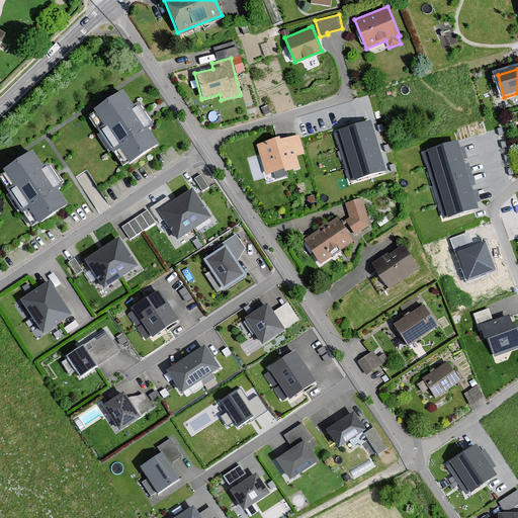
[(125,171),(159,149),(149,134),(155,130),(140,107),(134,112),(123,96),(90,118),(100,134),(97,136),(111,156),(114,154),(125,171)]
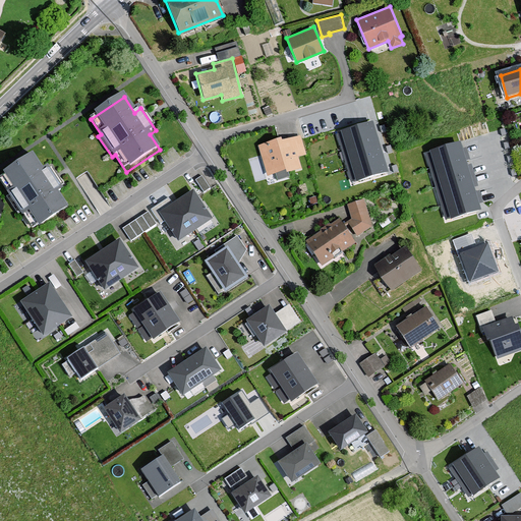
[(384,173),(370,127),(345,134),(359,180),(384,173)]
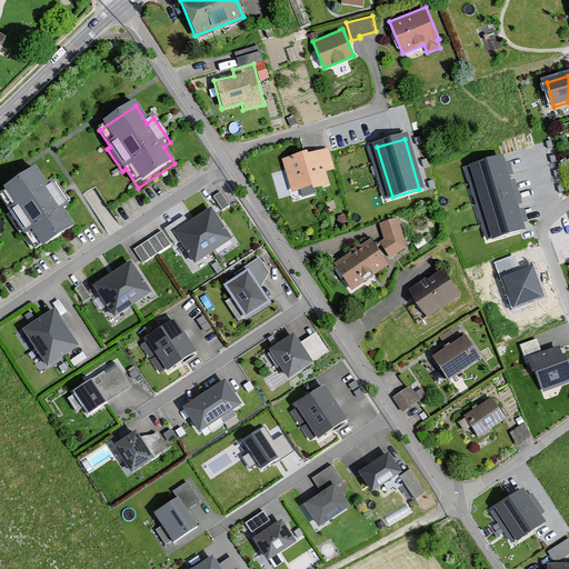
[(385,198),(390,196),(372,141),(367,142),(385,198)]
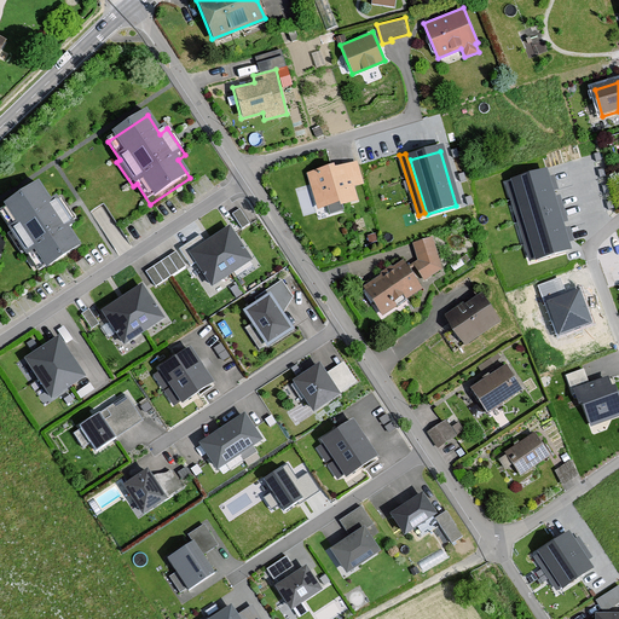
[(336,167),(307,175),(318,210),(341,204),(342,209),(359,204),(356,190),(364,186),(358,165),(336,171),(336,167)]
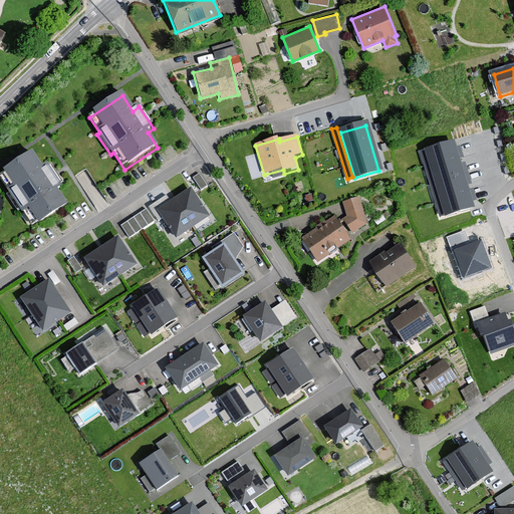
[(474,209),(454,144),(422,153),(442,218),(474,209)]
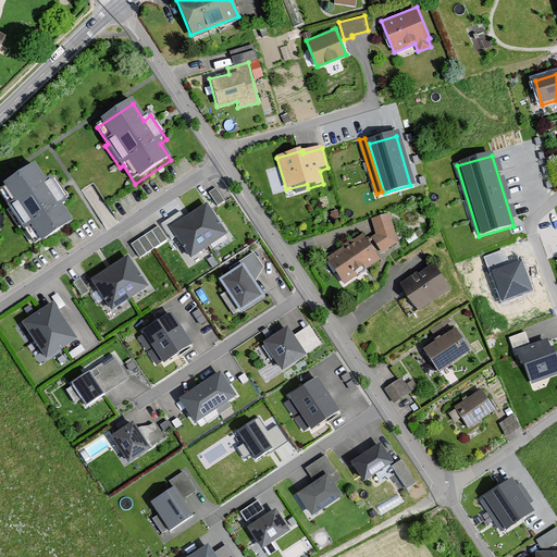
[(37,246),(73,222),(62,207),(69,202),(52,178),(46,183),(35,166),(0,189),(0,192),(10,207),(7,208),(22,231),(25,229),(37,246)]
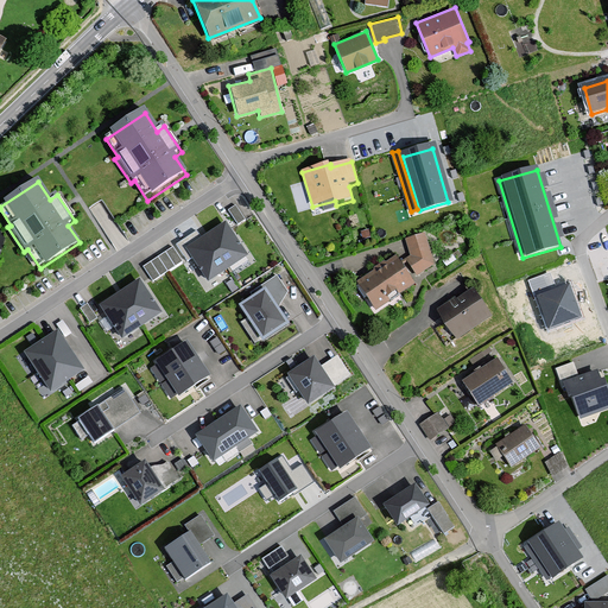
[(245,220),(235,204),(228,209),(238,225),(245,220)]
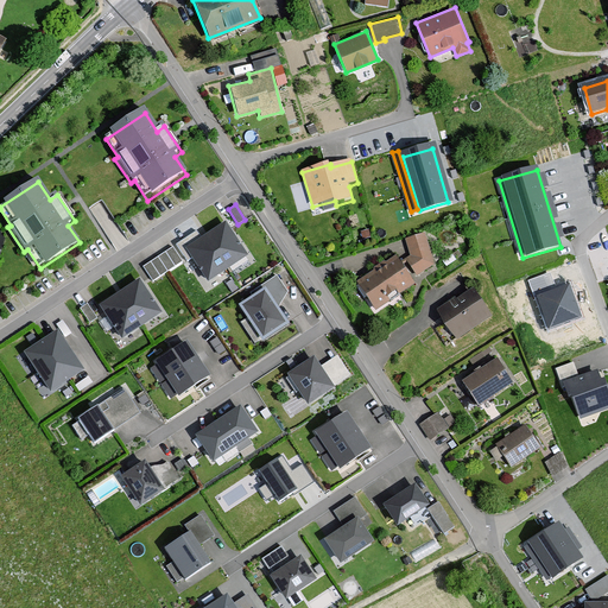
[(246,254),(225,221),(184,248),(207,282),(246,254)]
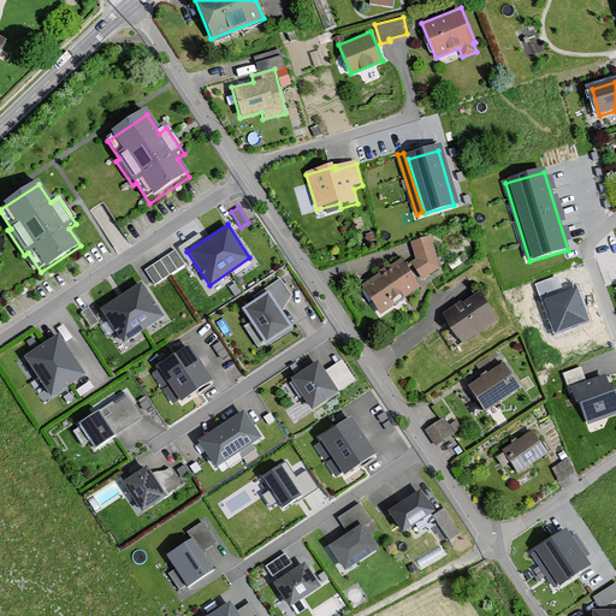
[(439,267),(430,235),(409,241),(415,259),(404,265),(416,282),(439,267)]
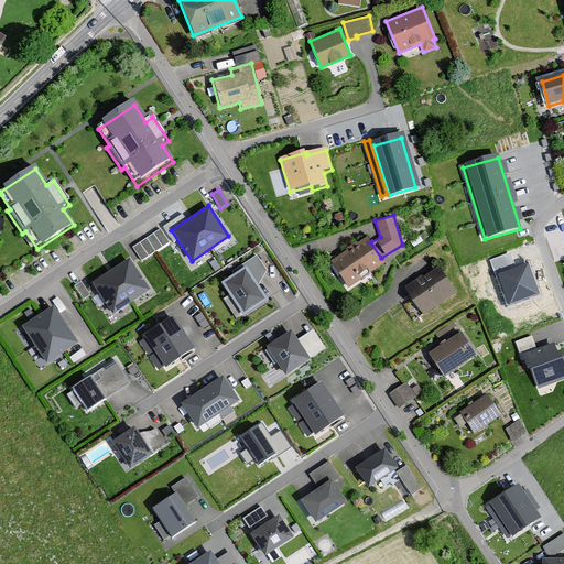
[(169,242),(160,229),(133,247),(141,260),(169,242)]
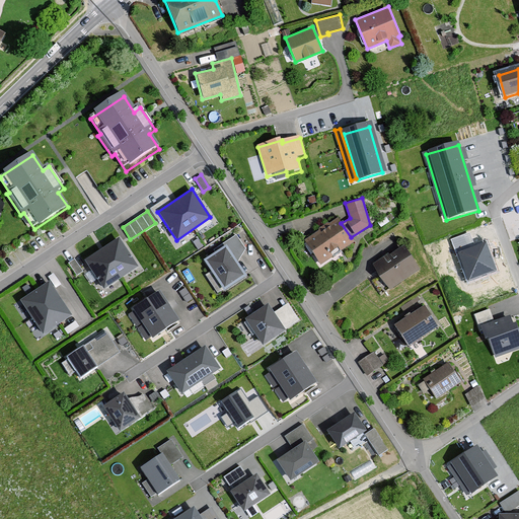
[(337,218),(303,240),(320,265),(354,242),(351,237),(341,223),(337,218)]
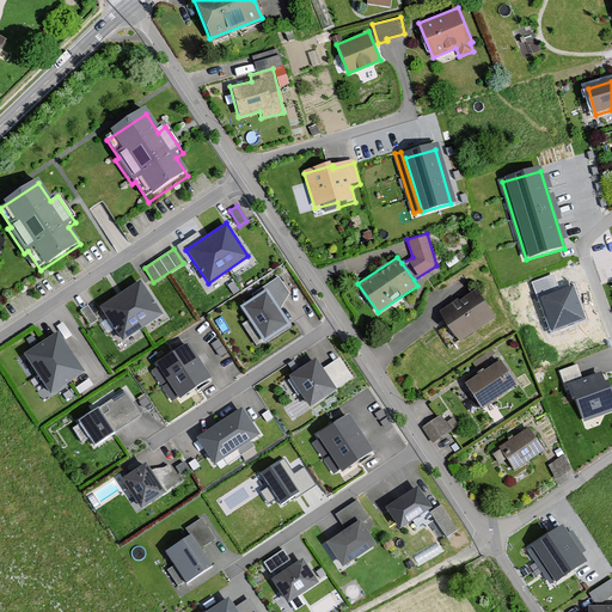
[(164,312),(141,279),(101,305),(123,338),(164,312)]
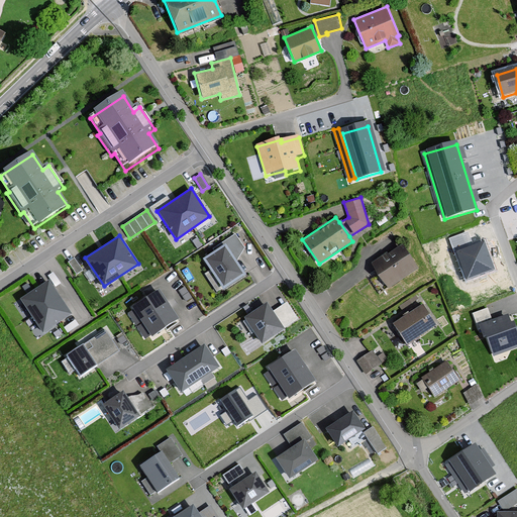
[(484,241),(456,251),(467,279),(494,269),(484,241)]
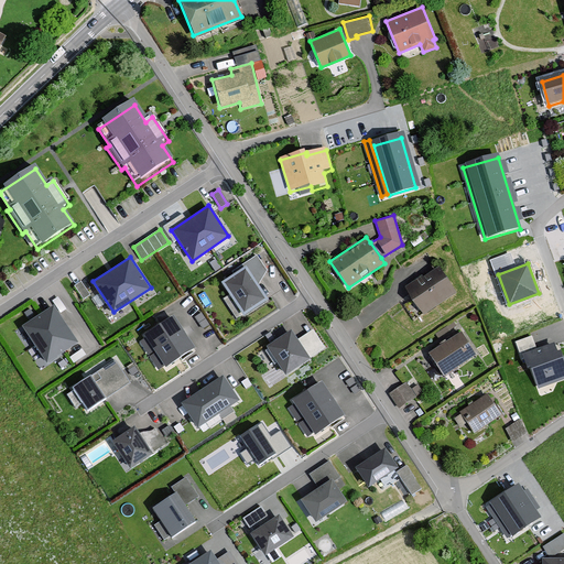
[(245,267),(221,282),(243,315),(267,300),(245,267)]
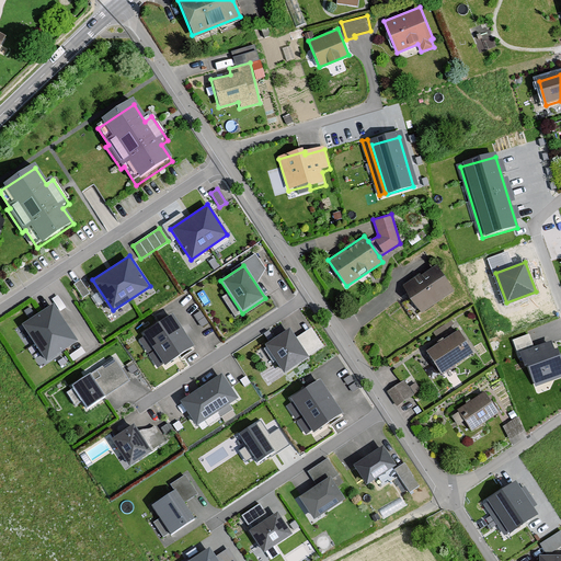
[(404,288),(422,315),(455,294),(438,267),(404,288)]
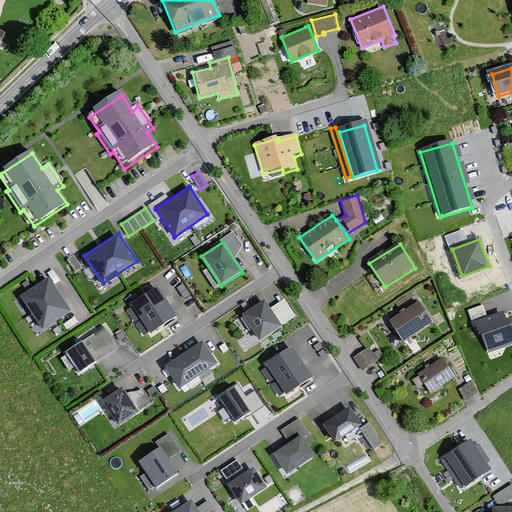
[(82,266),(74,254),(67,259),(76,271),(82,266)]
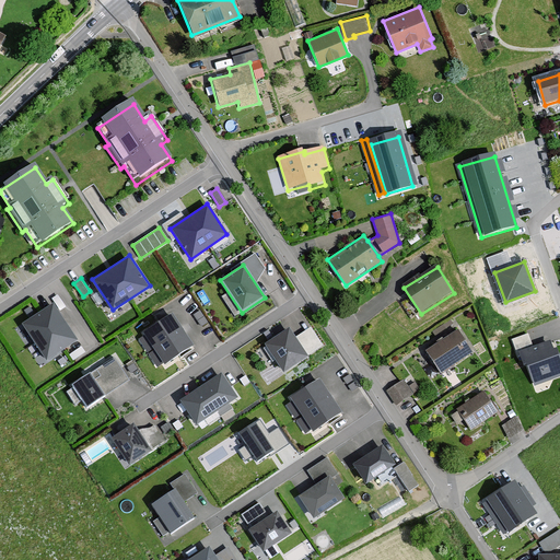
[(76,342),(53,308),(24,327),(47,361),(76,342)]
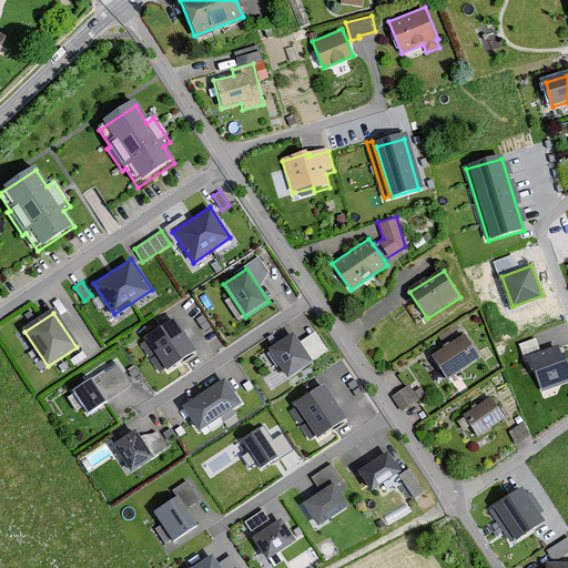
[(175,315),(145,334),(168,367),(196,348),(175,315)]
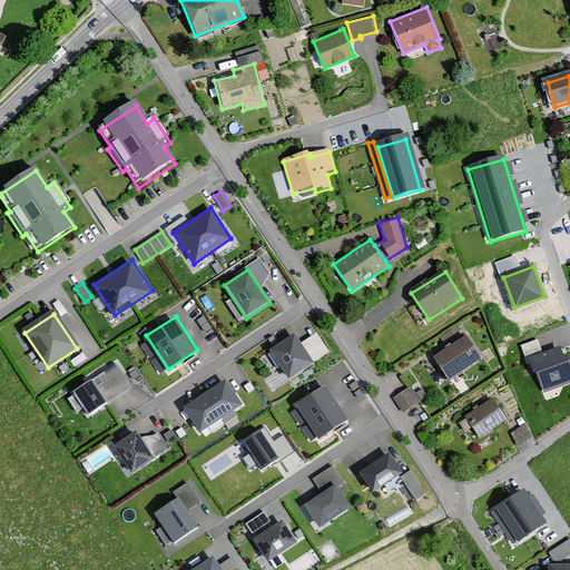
[(292,333),(267,350),(287,379),(312,362),(292,333)]
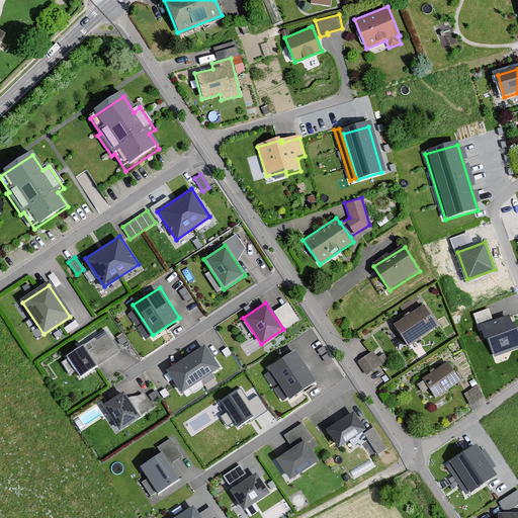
[(424,307),(396,326),(409,347),(438,328),(424,307)]
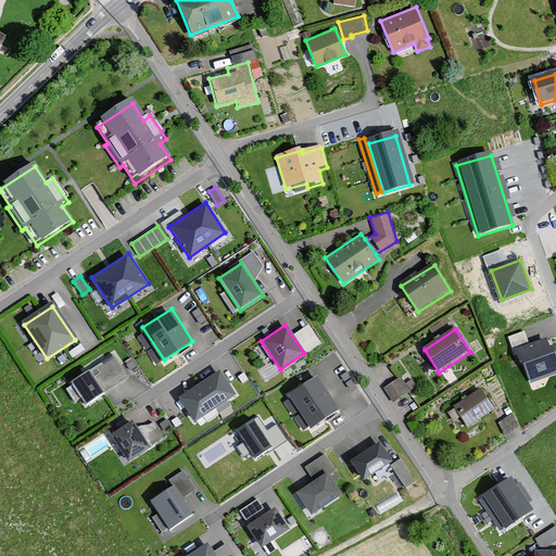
[(555,353),(550,337),(515,350),(519,363),(522,362),(530,383),(555,374),(555,353)]
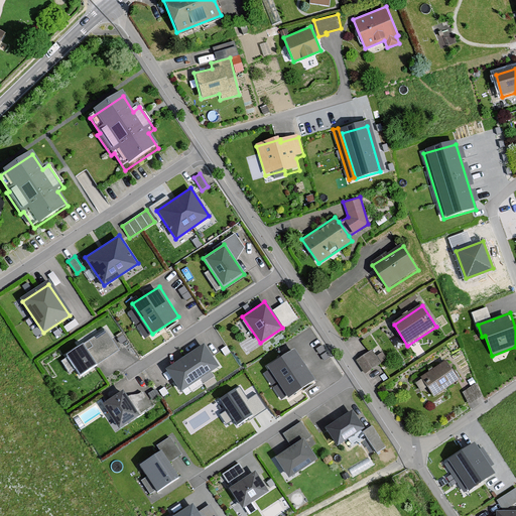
[(105,331),(68,354),(81,373),(118,350),(105,331)]
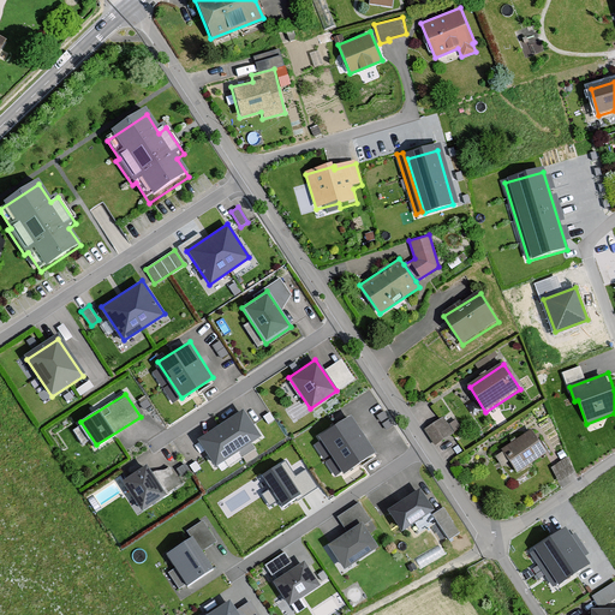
[(260,439),(243,415),(201,443),(216,467),(260,439)]
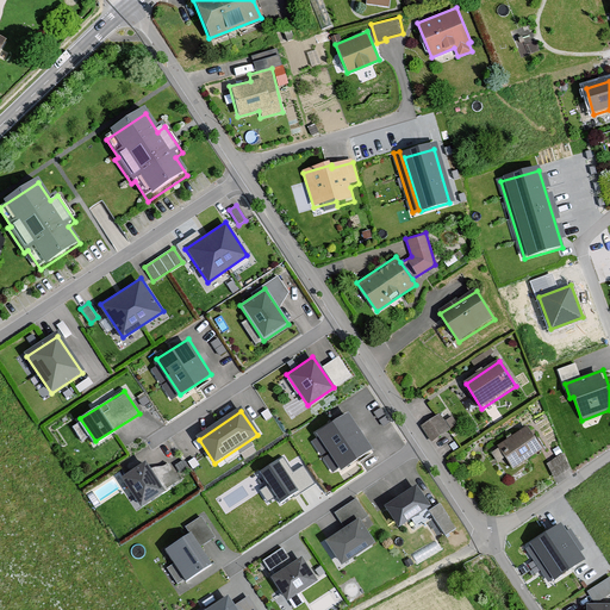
[(346,412),(315,434),(341,471),(371,450),(346,412)]
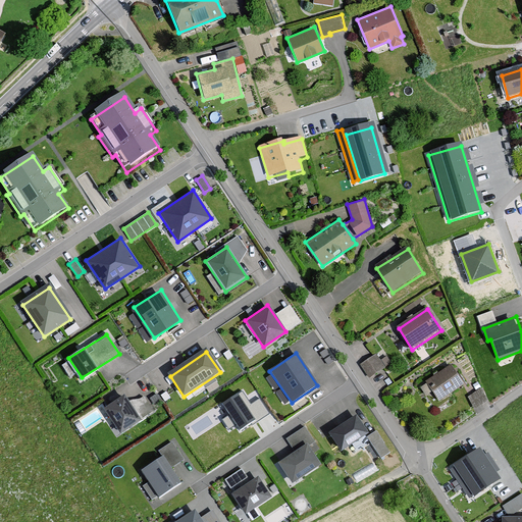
[(375,354),(360,364),(369,378),(384,368),(375,354)]
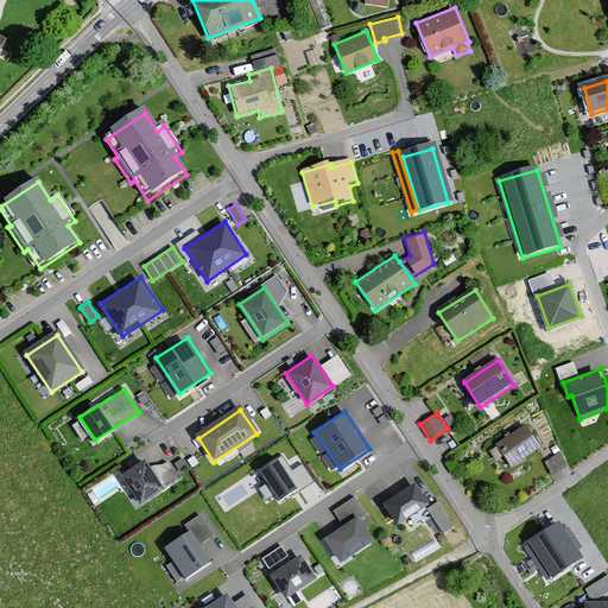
[(526,426),(496,447),(512,469),(542,449),(526,426)]
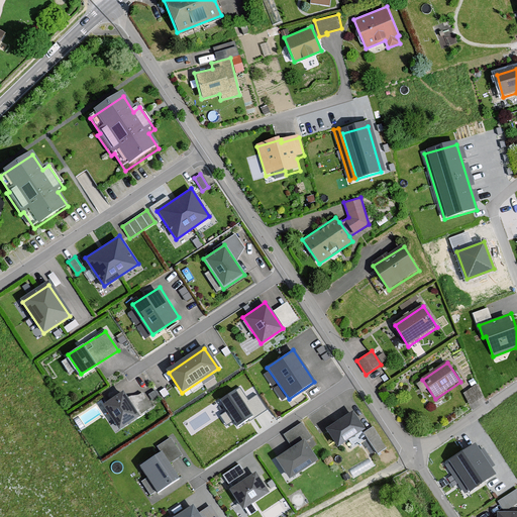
[(481,393),(476,384),(464,390),(469,399),(481,393)]
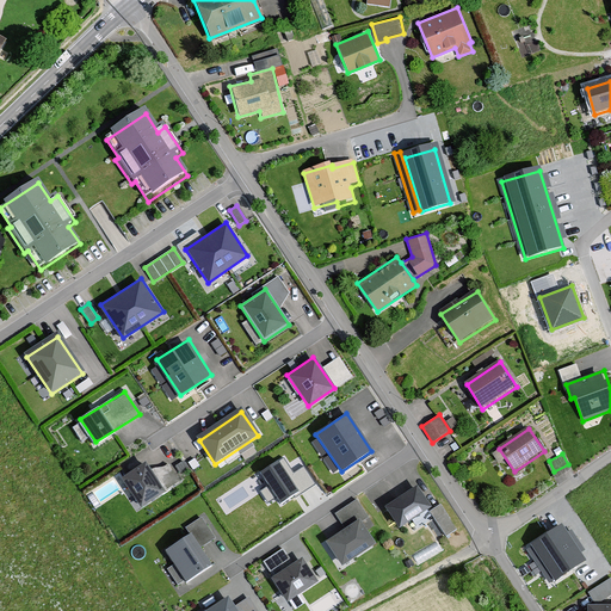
[(147,460),(123,476),(142,505),(166,489),(147,460)]
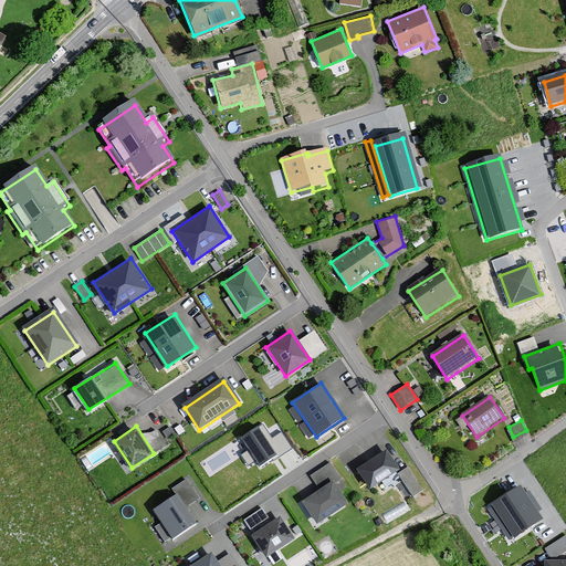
[(241,437),(260,468),(275,459),(255,428),(241,437)]
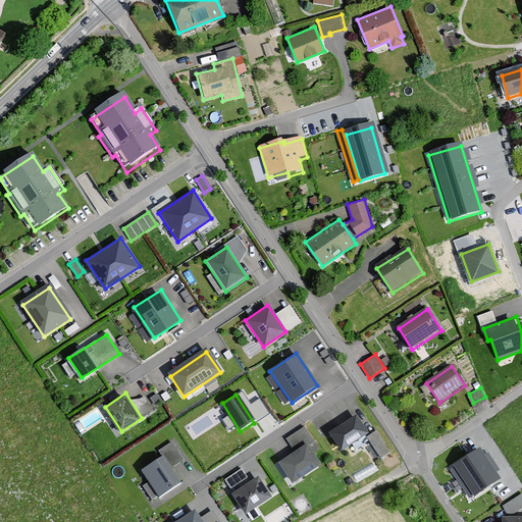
[(356,415),(328,433),(340,452),(368,433),(356,415)]
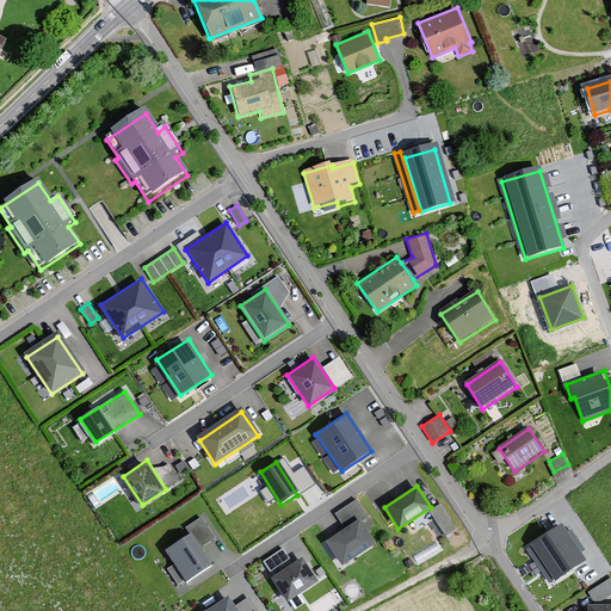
[(431,508),(448,532),(458,525),(442,500),(431,508)]
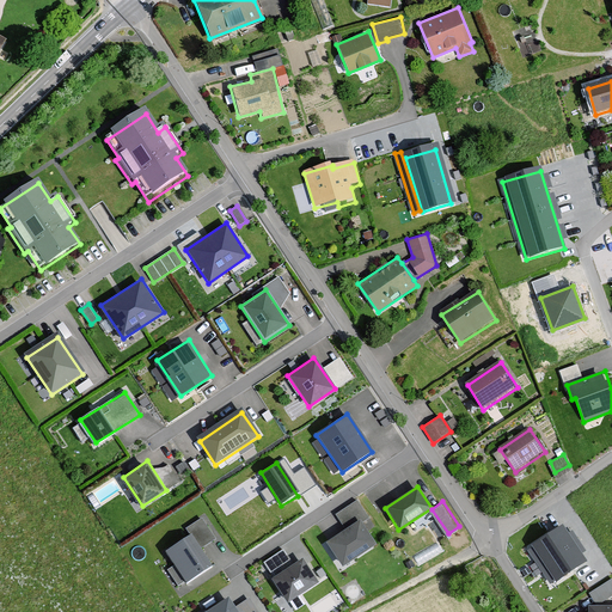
[(362,518),(329,540),(344,565),(379,543),(362,518)]
